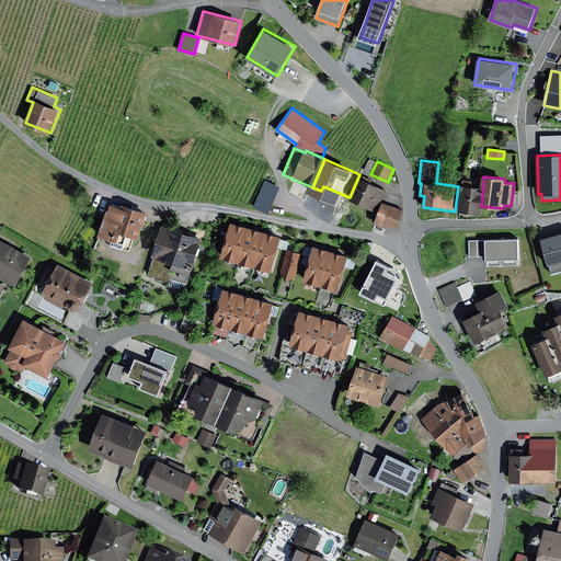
[(388,191),(361,178),(351,198),(378,212),(388,191)]
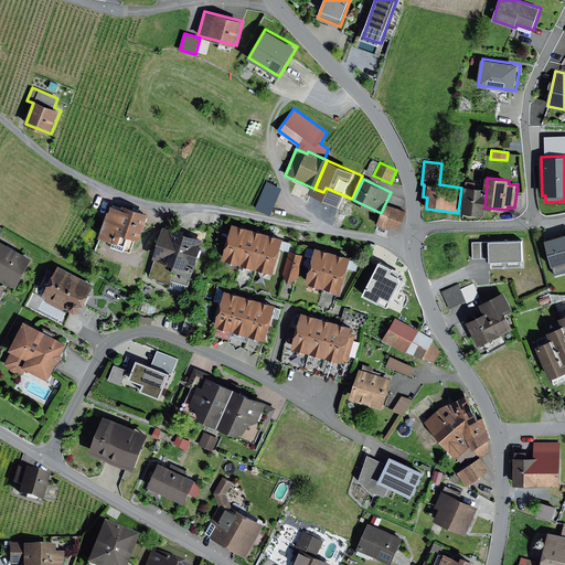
[(283,188),(267,182),(256,209),(272,215),(283,188)]
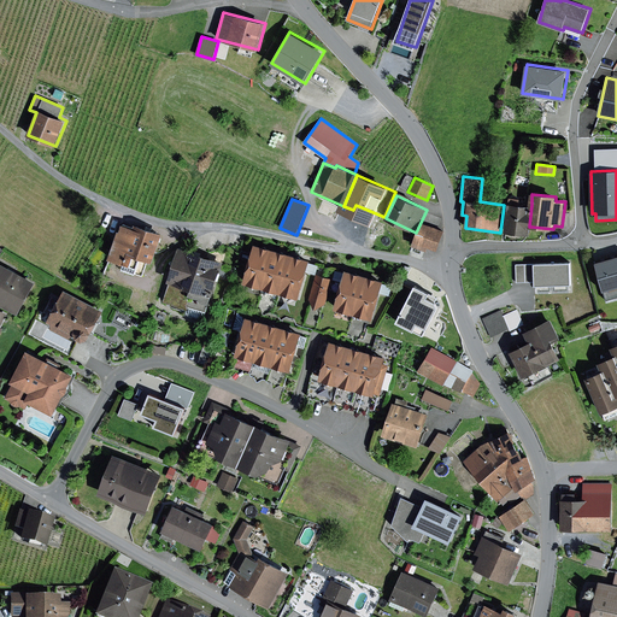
[(529,227),(532,205),(509,204),(505,231),(530,234),(532,227),(529,227)]
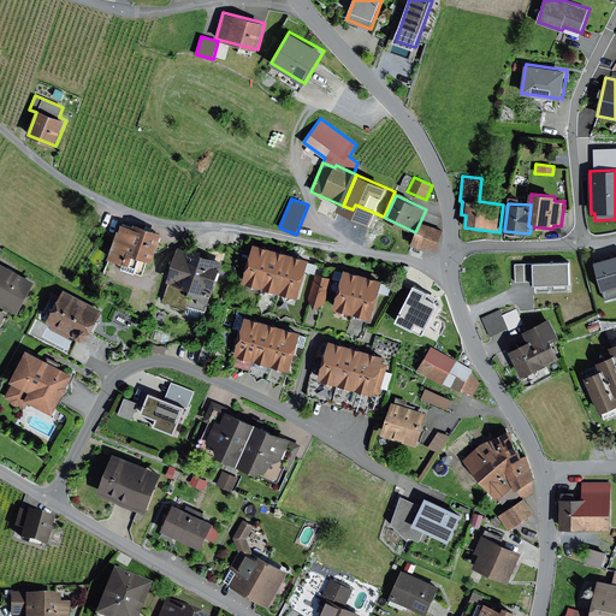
[(444,230),(420,221),(413,246),(426,250),(427,247),(438,250),(444,230)]
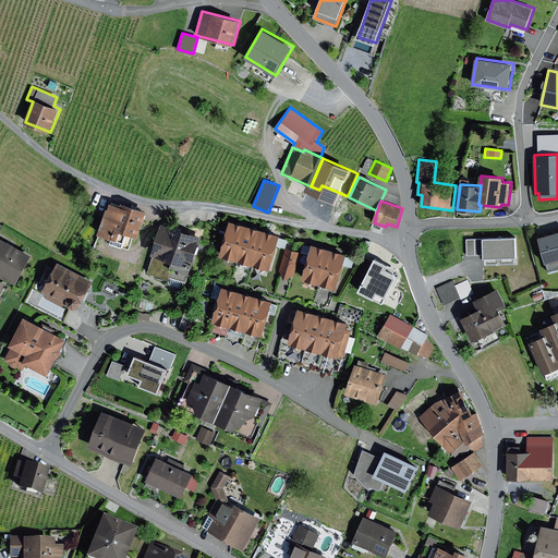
[(121,206),(110,203),(108,209),(107,209),(99,232),(125,242),(128,232),(140,235),(147,210),(122,203),(121,206)]
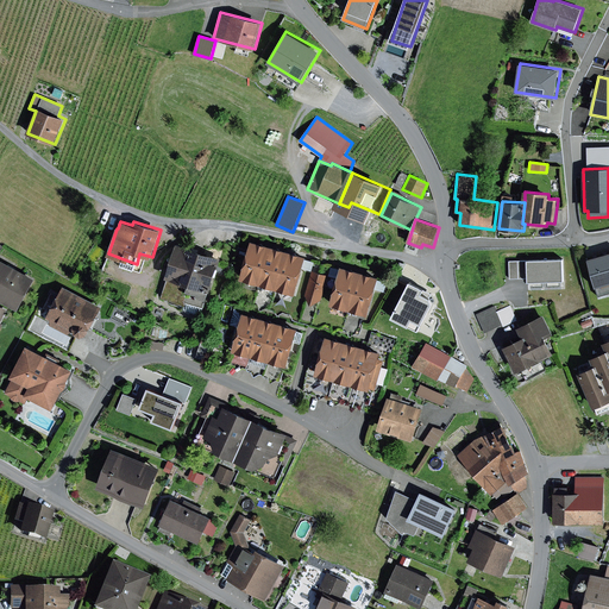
[(307,257),(252,240),(240,280),(296,295),(307,257)]
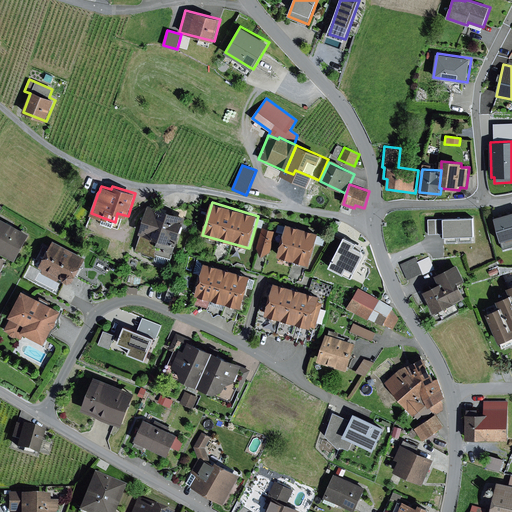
[(186,217),(148,205),(139,234),(141,234),(136,250),(155,256),(156,254),(172,259),(176,244),(177,245),(186,217)]
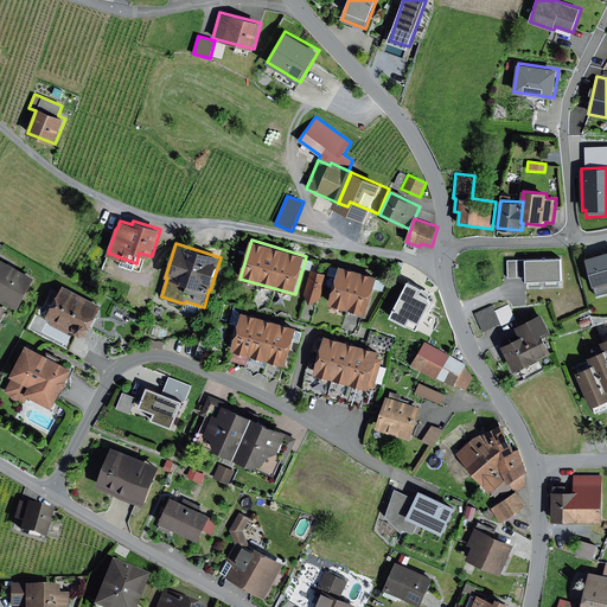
[(606,251),(587,259),(595,286),(606,282),(606,251)]
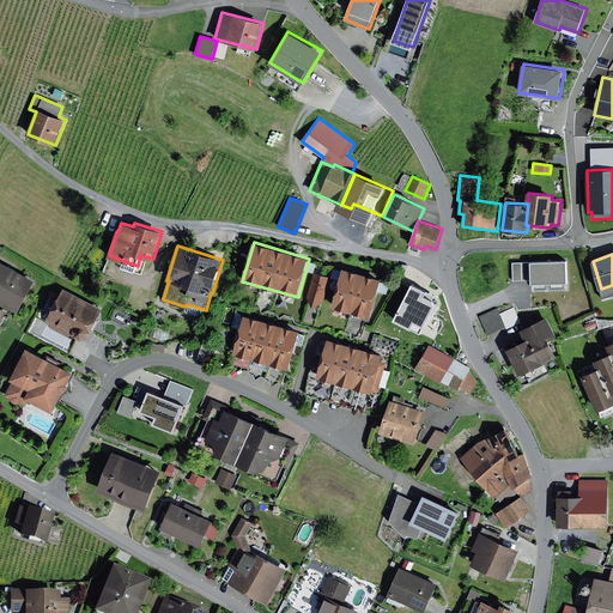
[(568,260),(513,262),(514,281),(532,280),(532,284),(569,283),(568,260)]
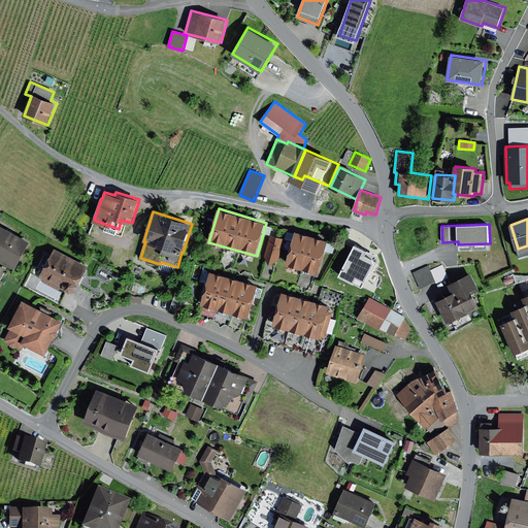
[(30,242),(0,225),(0,260),(15,269),(30,242)]
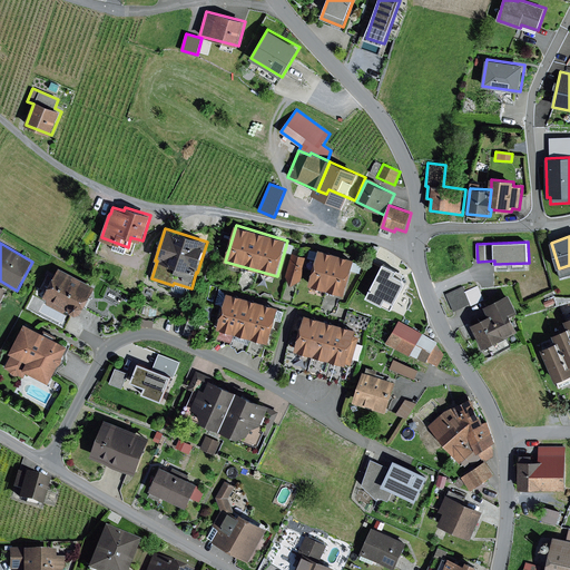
[(355,259),(320,249),(310,285),(345,295),(355,259)]
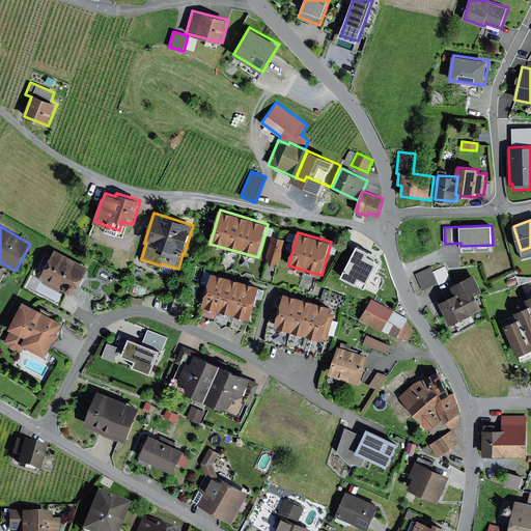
[(286,240),(272,235),(266,258),(271,267),(280,261),(286,240)]
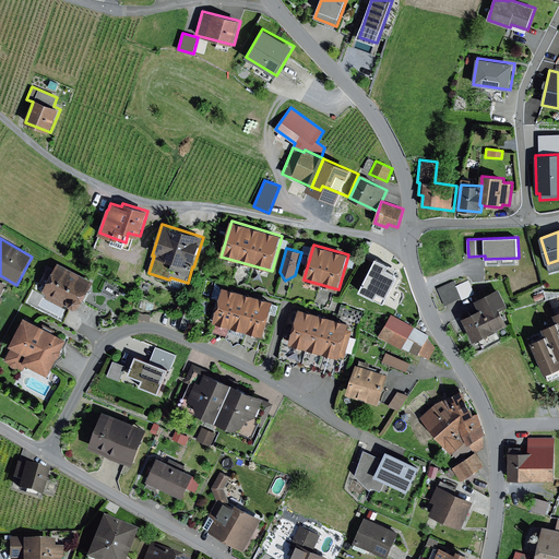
[(84,253),(82,262),(92,265),(95,257),(84,253)]
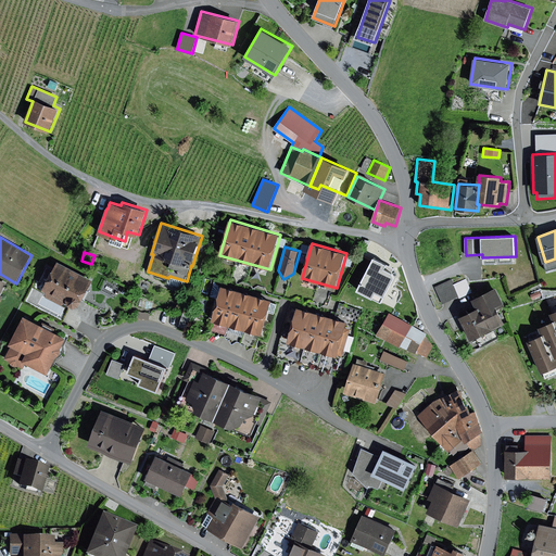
[(386,266),(373,260),(357,290),(382,303),(394,278),(393,274),(384,269),(386,266)]
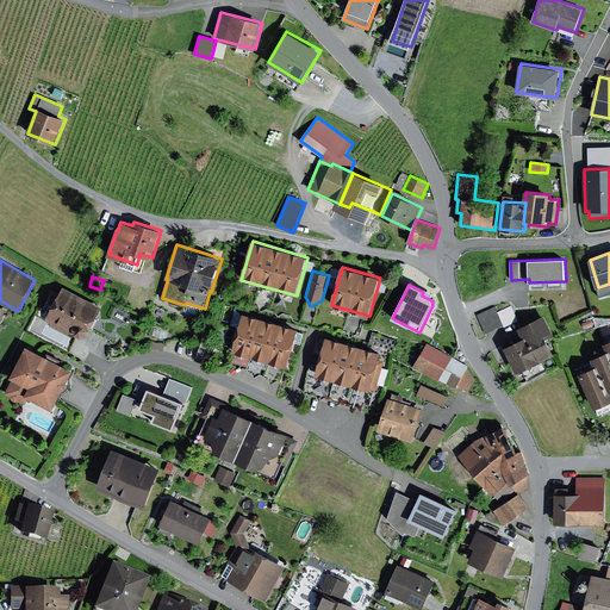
[(103,307),(63,287),(48,317),(51,319),(51,324),(69,334),(74,331),(76,332),(82,336),(88,335),(103,307)]
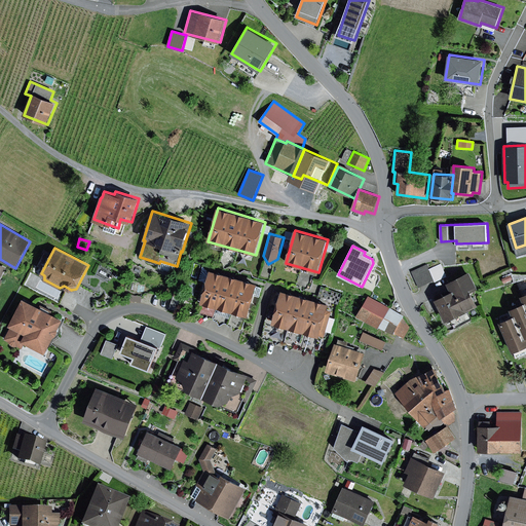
[(426,264),(411,271),(418,288),(435,280),(436,283),(447,276),(441,264),(428,269),(426,264)]
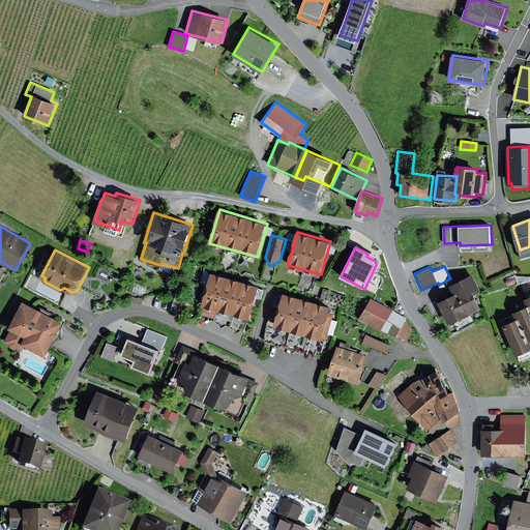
[(260,286),(212,272),(202,305),(251,319),(260,286)]
